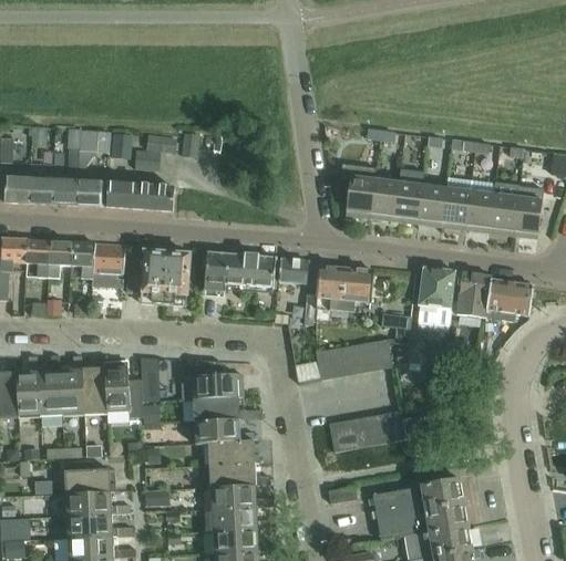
[(45,145),(47,126),(32,125),(31,144),(45,145)]
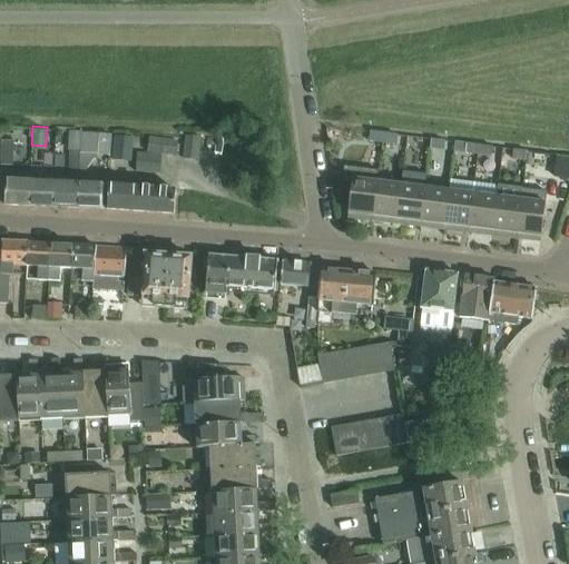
[(368,137),(381,139),(382,130),(369,128),(368,137)]
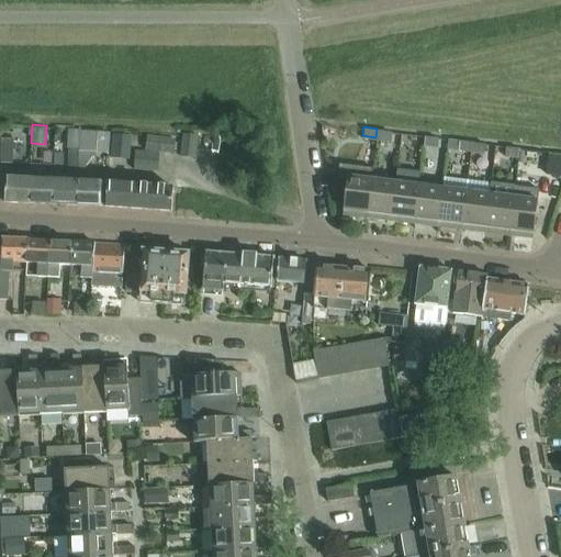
[(108,151),(108,131),(87,130),(86,127),(80,127),(79,145),(85,145),(85,149),(108,151)]
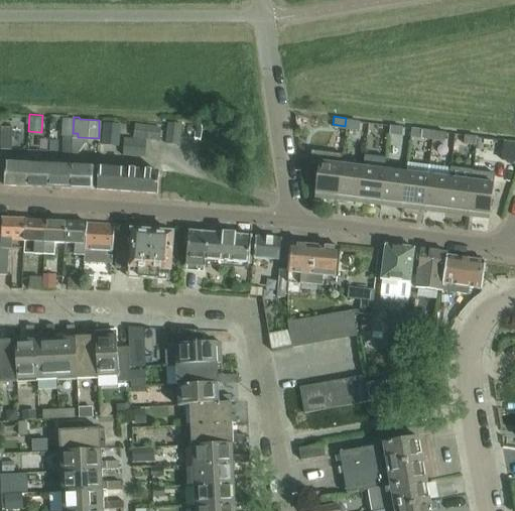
[(359,119),(346,118),(345,126),(357,127),(359,119)]
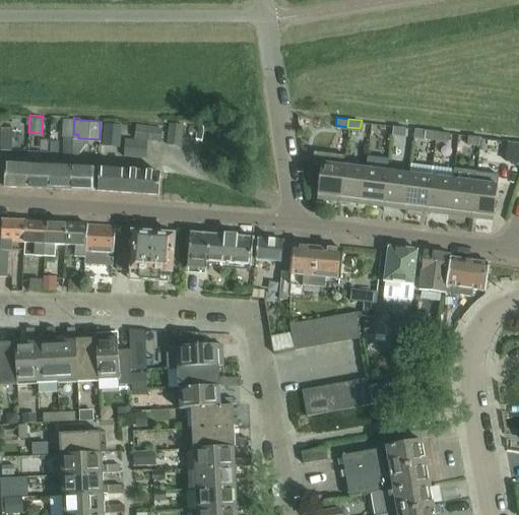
[(119,122),(104,121),(104,134),(119,135),(119,122)]
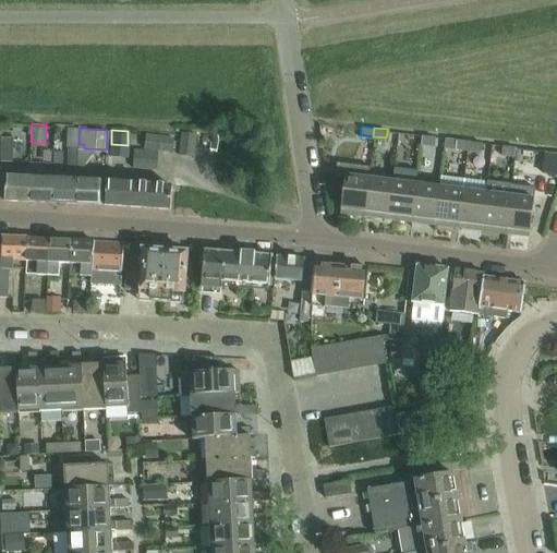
[(144,130),(142,145),(170,149),(172,133),(144,130)]
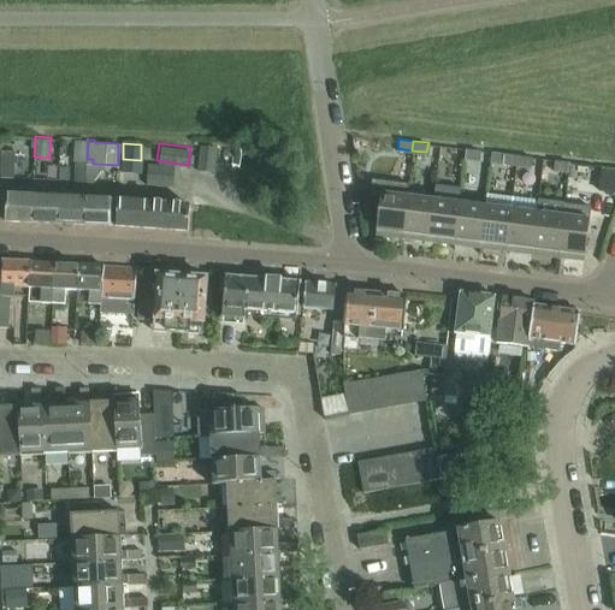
[(478,159),(479,149),(465,147),(463,157),(478,159)]
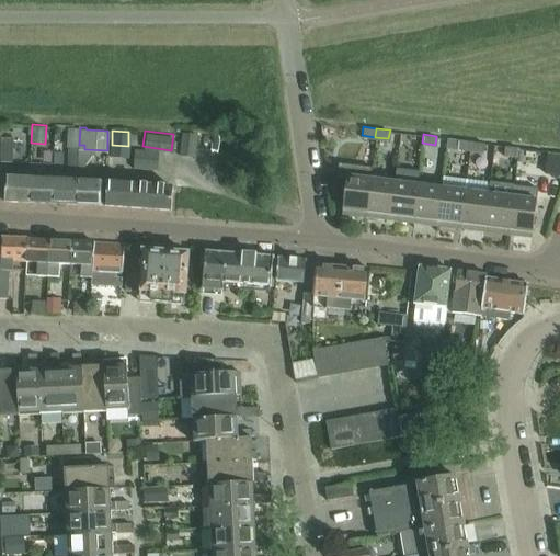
[(12,159),(12,143),(12,135),(0,135),(0,142),(0,159),(12,159)]
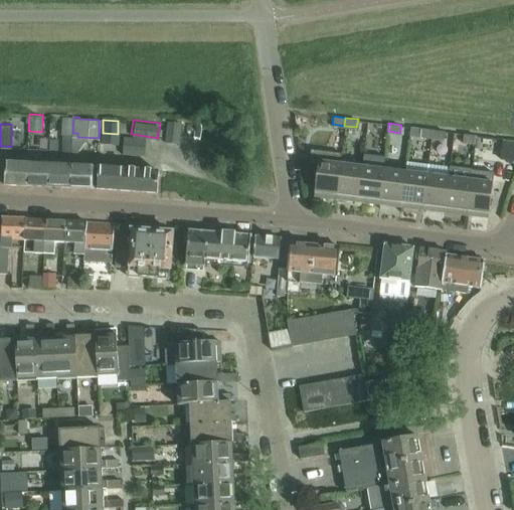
[(418,135),(431,137),(432,128),(419,127),(418,135)]
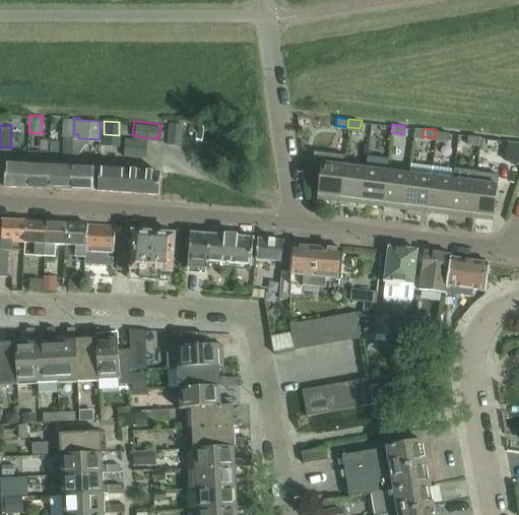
[(448,131),(436,129),(435,138),(447,139),(448,131)]
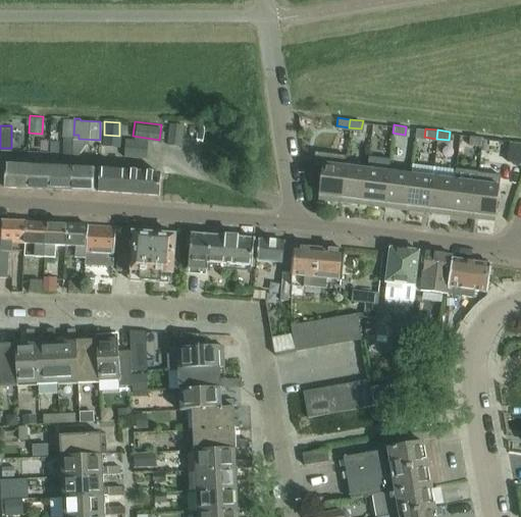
[(468,142),(480,144),(481,136),(469,134),(468,142)]
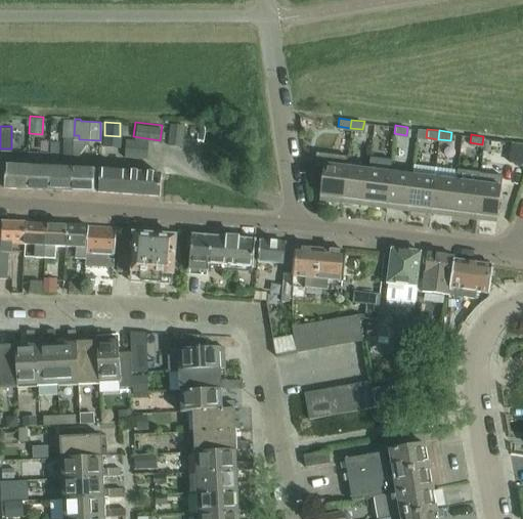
[(72,154),(73,136),(64,135),(63,153),(72,154)]
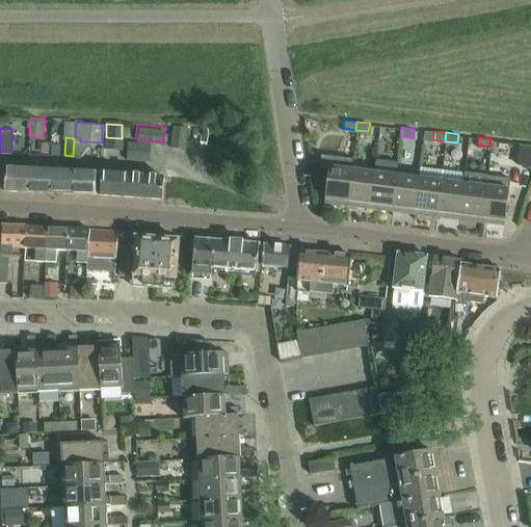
[(503,139),(490,138),(489,147),(502,148),(503,139)]
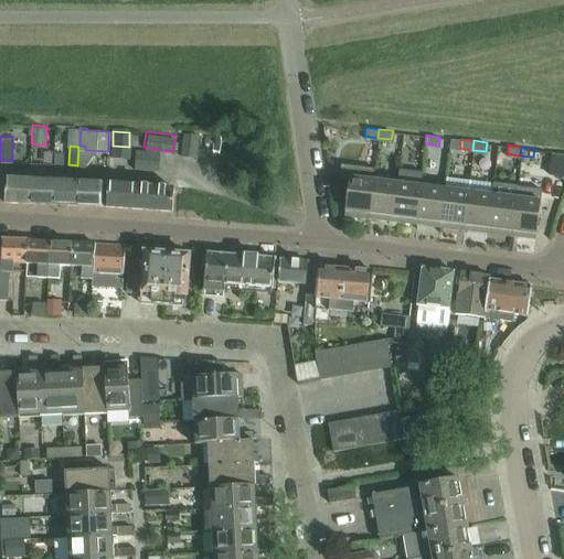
[(136,149),(134,168),(157,170),(159,151),(136,149)]
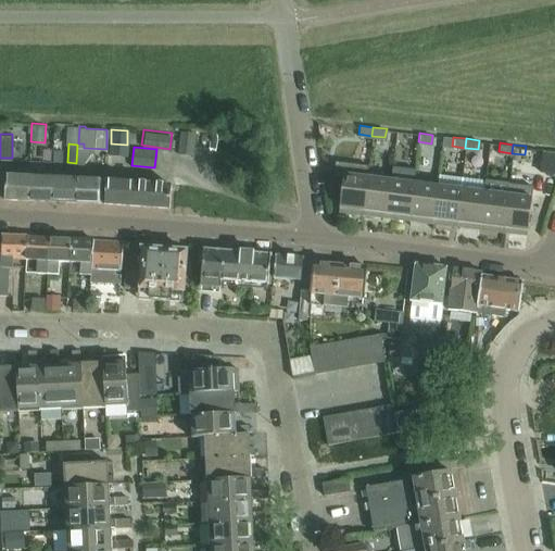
[(554,153),(544,152),(542,171),(554,172),(554,153)]
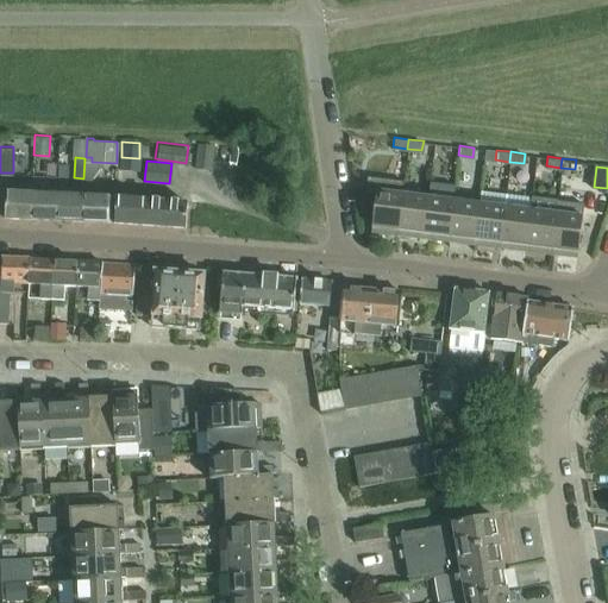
[(430,180),(428,194),(422,236),(449,239),(453,198),(455,183),(430,180)]
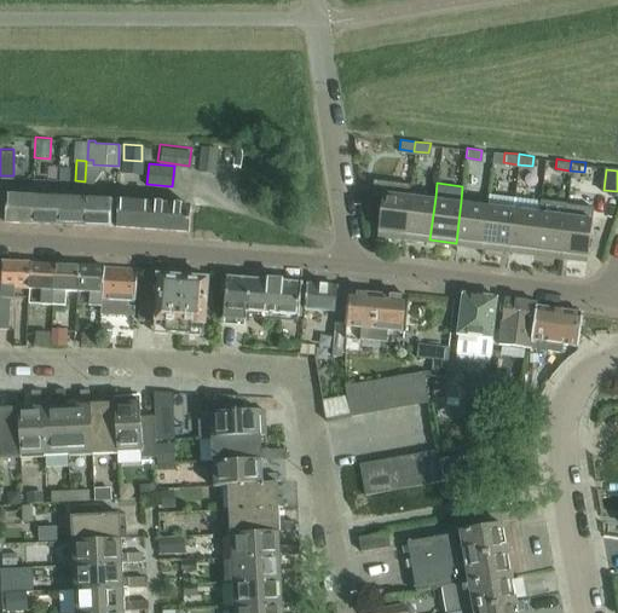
[(376,233),(404,236),(409,194),(382,191),(376,233)]
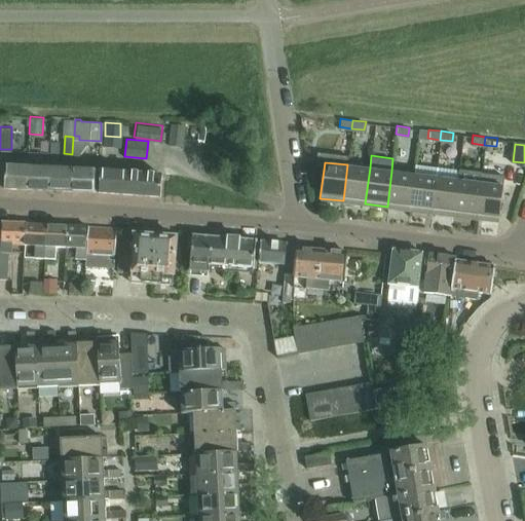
[(415,163),(413,173),(409,209),(430,212),(437,165),(415,163)]
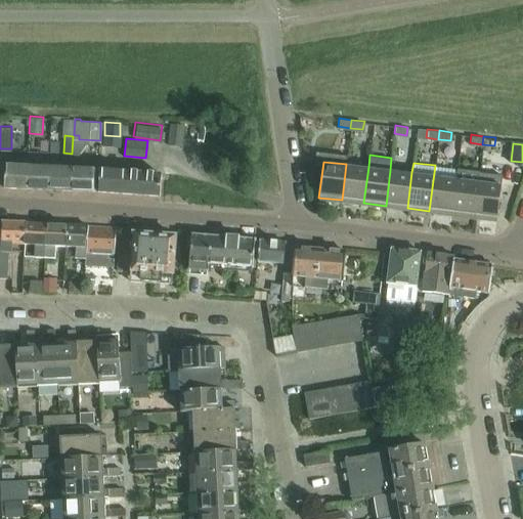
[(4,185),(27,186),(28,165),(5,164),(4,185)]
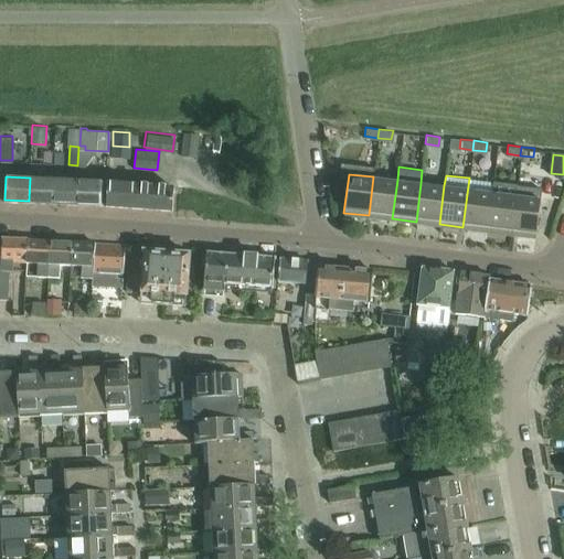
[(397,180),(373,176),(369,215),(392,218),(397,180)]
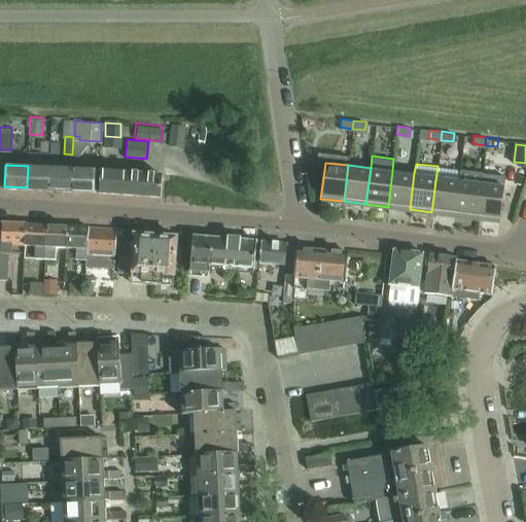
[(49,166),(28,166),(27,187),(48,188),(49,166)]
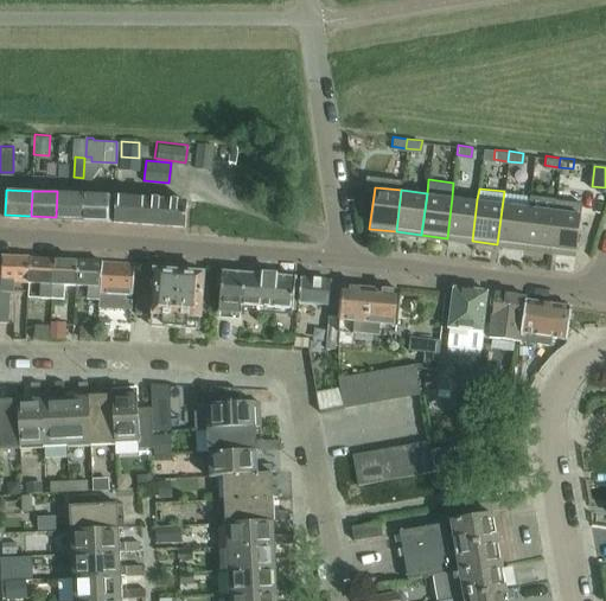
[(83,192),(57,191),(56,217),(82,218),(83,192)]
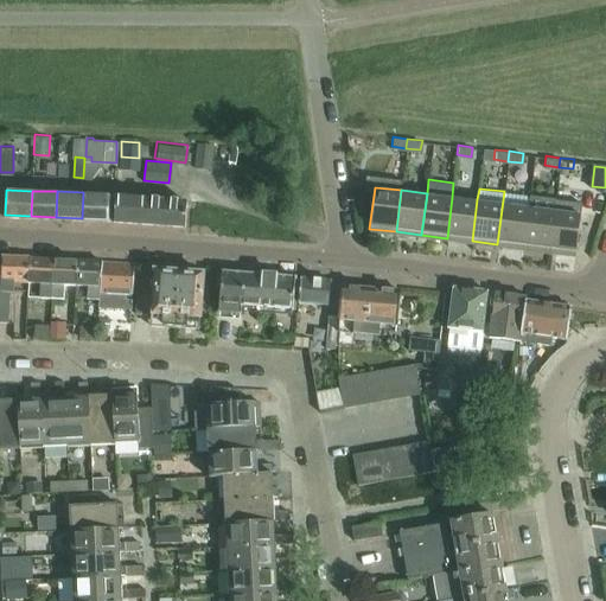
[(530,194),(504,191),(497,244),(523,248),(530,194)]
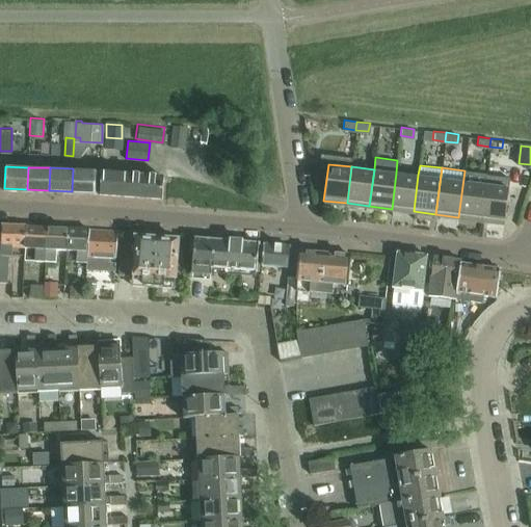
[(96,169),(73,168),(72,191),(95,191),(96,169)]
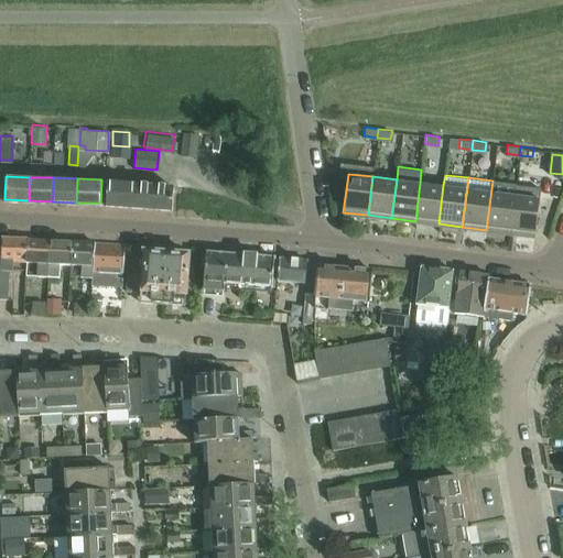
[(138,182),(107,181),(105,204),(137,206),(138,182)]
